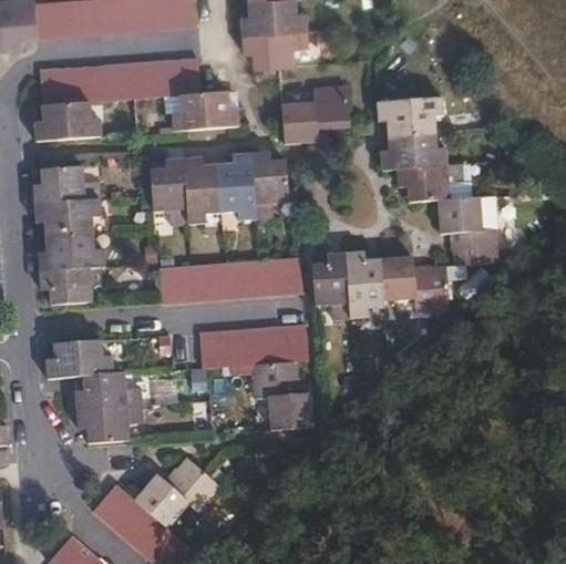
[(21,37),(35,36),(33,0),(0,0),(0,18),(1,38),(21,37)]
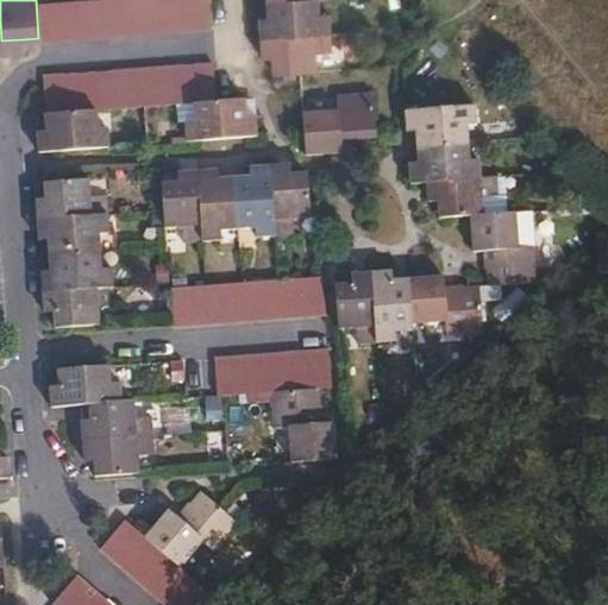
[(36,0),(38,38),(210,27),(207,0),(36,0)]
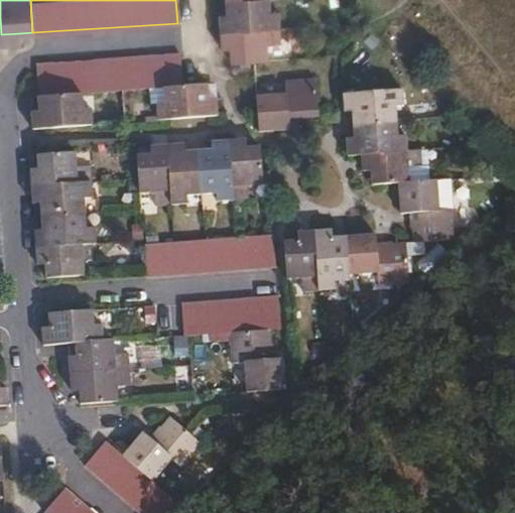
[(225,0),(226,12),(219,13),(220,30),(228,29),(279,26),(278,9),(270,10),(269,0),(225,0)]
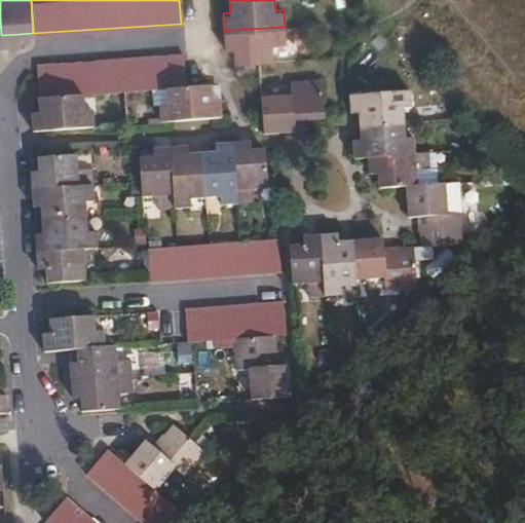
[(287,44),(285,27),(232,30),(233,47),(234,62),(272,59),(271,45),(287,44)]
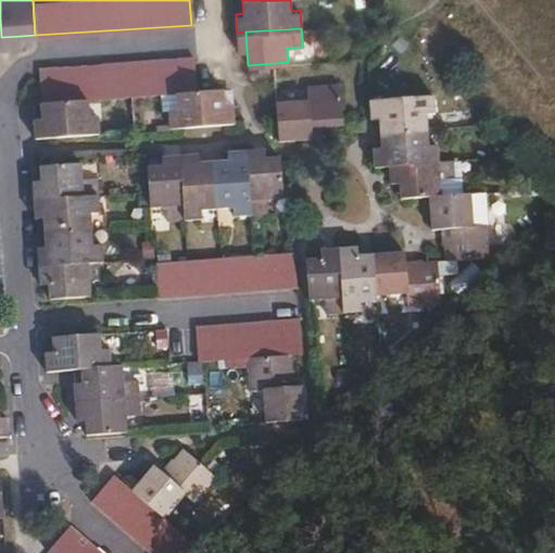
[(246,32),(237,33),(238,51),(247,50),(246,32)]
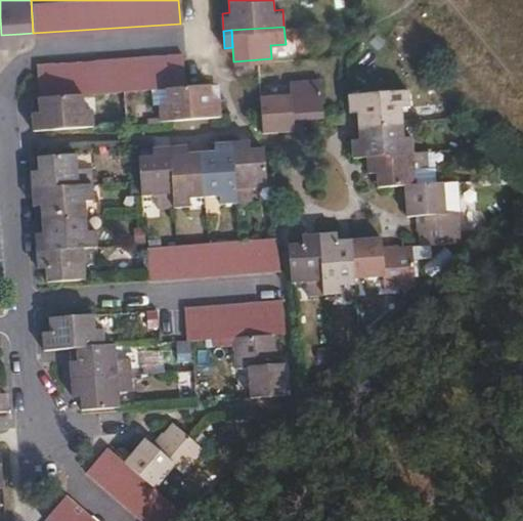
[(20,43),(19,34),(1,35),(2,44),(20,43)]
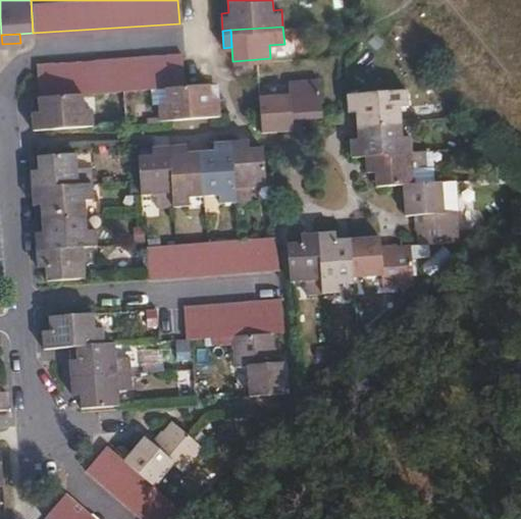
[(185,86),(183,54),(117,58),(37,63),(39,95),(83,92),(164,87),(185,86)]
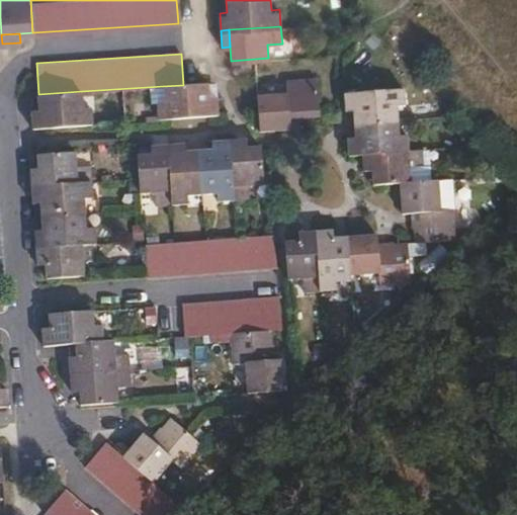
[(287,92),(257,93),(259,129),(289,126),(288,116),(319,114),(316,77),(286,79),(287,92)]
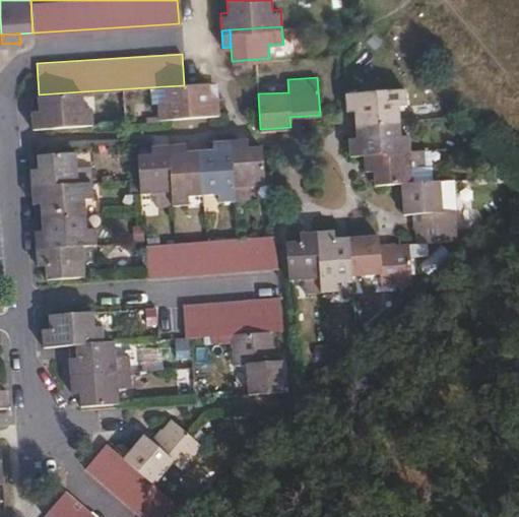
[(208,83),(184,85),(164,86),(165,101),(157,101),(158,118),(218,114),(217,97),(209,98),(208,83)]
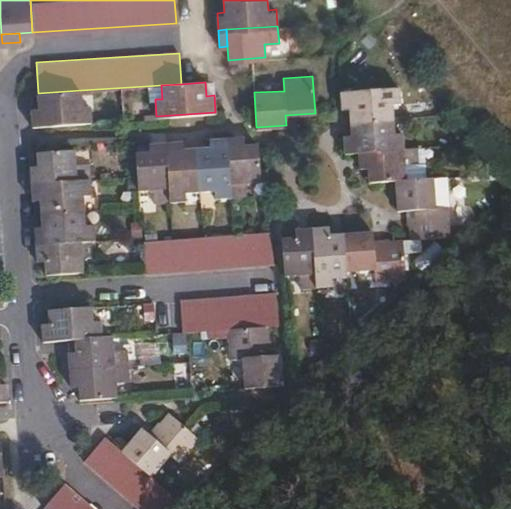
[(349,107),(350,120),(393,117),(392,103),(399,103),(398,86),(340,90),(341,107),(349,107)]
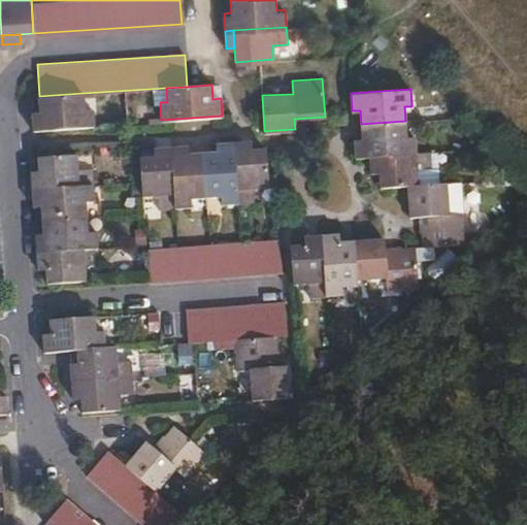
[(84,93),(39,96),(40,110),(31,111),(32,129),(93,126),(92,107),(85,107),(84,93)]
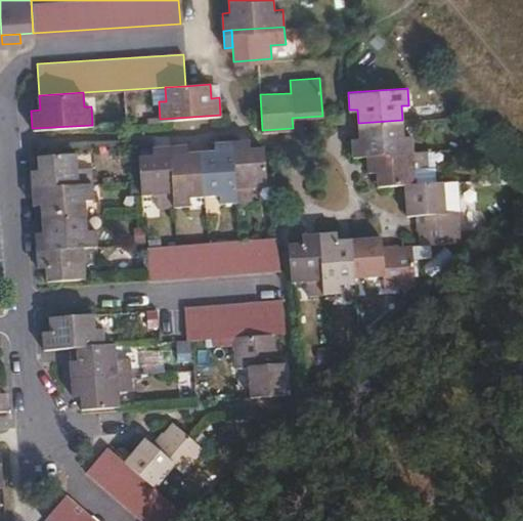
[(352,156),(365,155),(412,152),(411,133),(403,134),(402,120),(358,123),(358,137),(351,138),(352,156)]
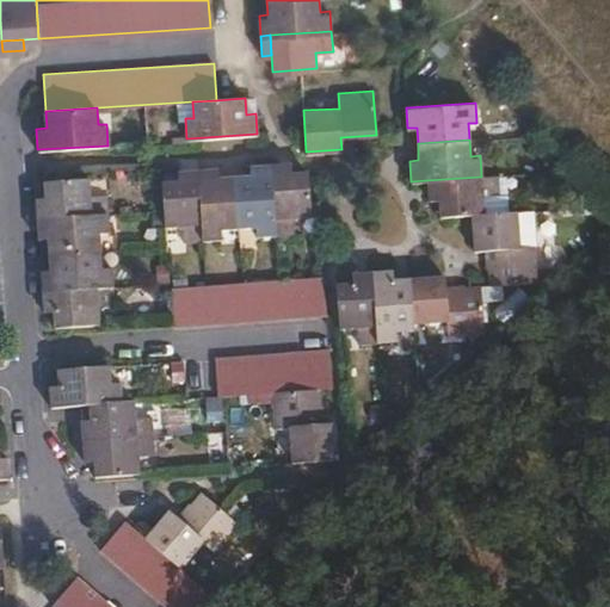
[(271,173),(290,172),(289,162),(270,163),(271,173)]
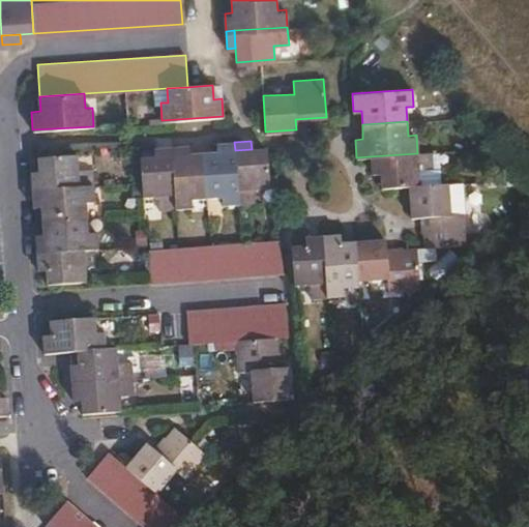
[(202,152),(205,197),(221,196),(222,204),(238,203),(235,150),(234,142),(215,143),(216,151),(202,152)]
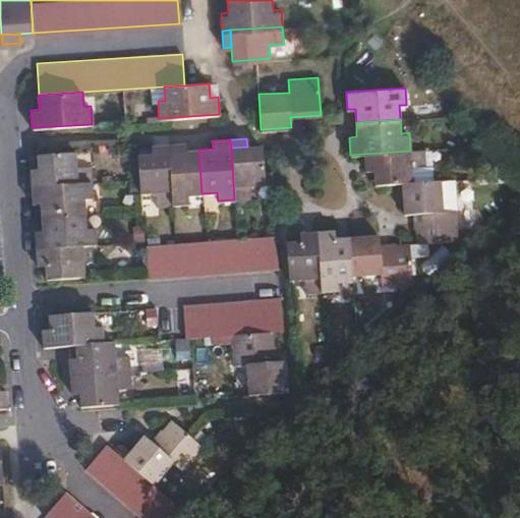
[(168,153),(172,205),(186,204),(186,194),(201,193),(198,150),(185,151),(185,144),(168,145),(168,153)]
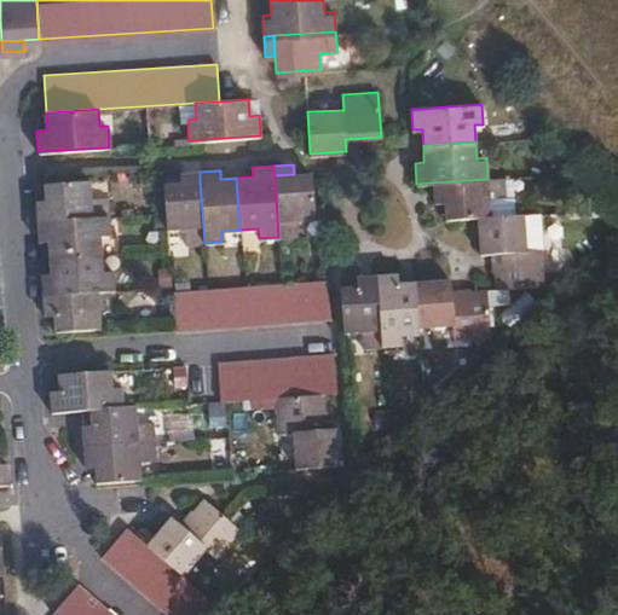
[(179,173),(179,184),(200,181),(200,172),(179,173)]
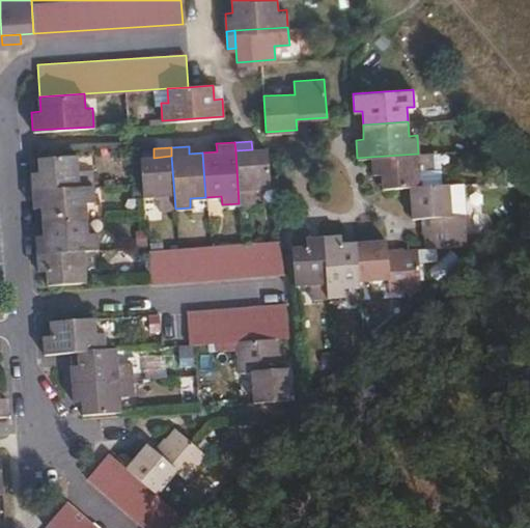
[(235,150),(239,203),(255,202),(254,188),(269,187),(267,148),(252,149),(235,150)]
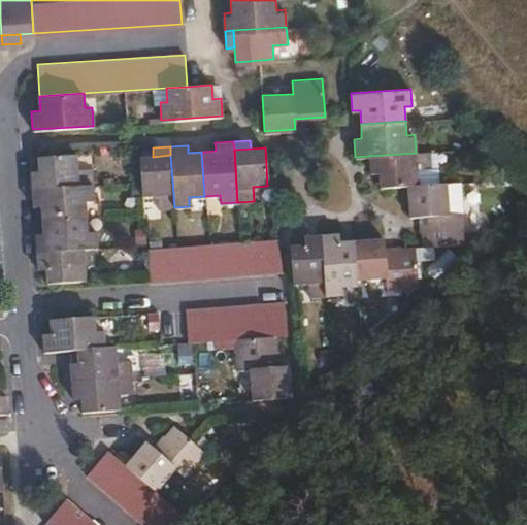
[(380,186),(406,185),(418,184),(417,169),(432,168),(431,152),(416,153),(368,156),(369,173),(379,172),(380,186)]
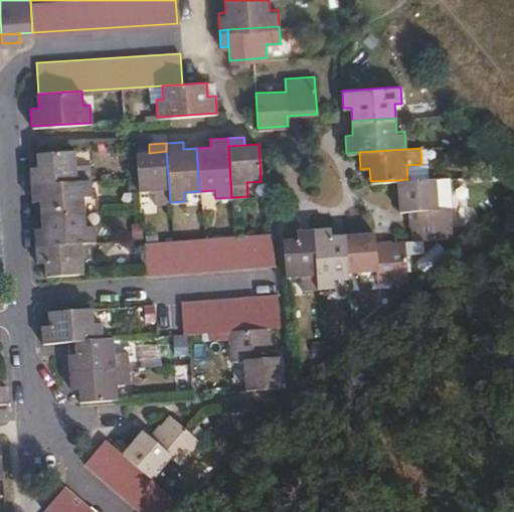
[(427,148),(420,148),(421,164),(406,165),(407,179),(430,178),(427,148)]
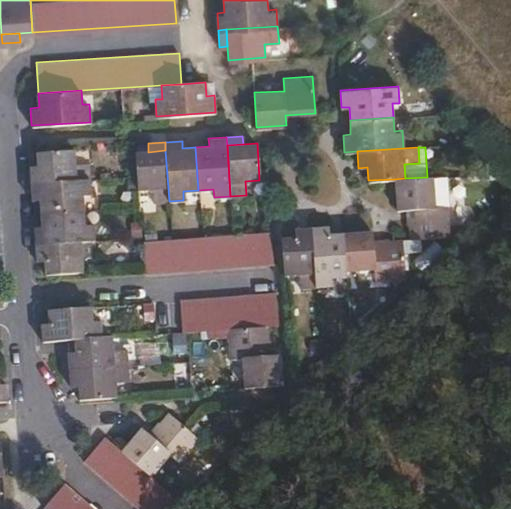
[(37,166),(38,182),(90,179),(88,162),(75,163),(74,149),(36,152),(37,166)]
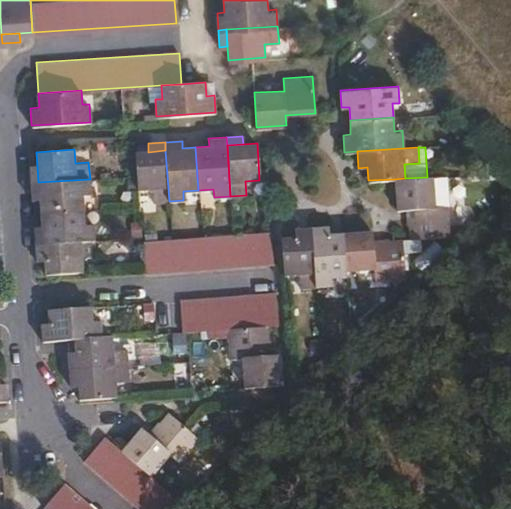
[(152,202),(169,201),(165,150),(148,152),(135,153),(137,189),(151,188),(152,202)]
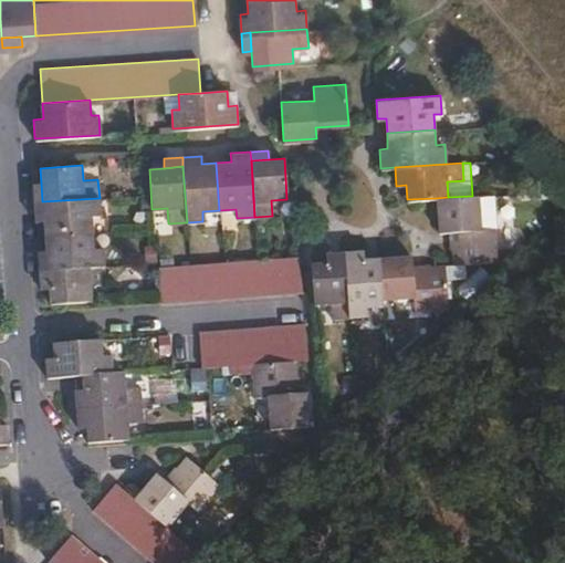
[(32,184),(33,202),(42,201),(41,184),(32,184)]
